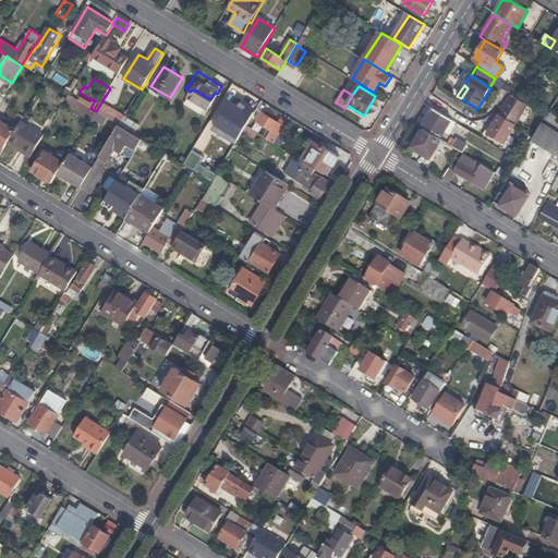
[(244,124),(254,109),(229,94),(221,106),(227,109),(229,105),(235,108),(230,117),(244,124)]
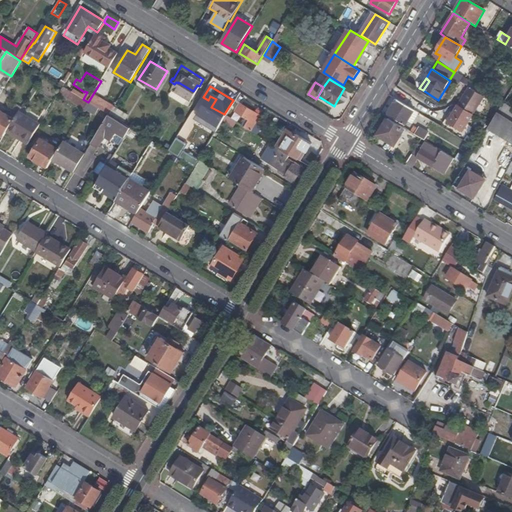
[(63,87),(59,93),(72,101),(71,101),(84,108),(88,102),(83,99),(63,87)]
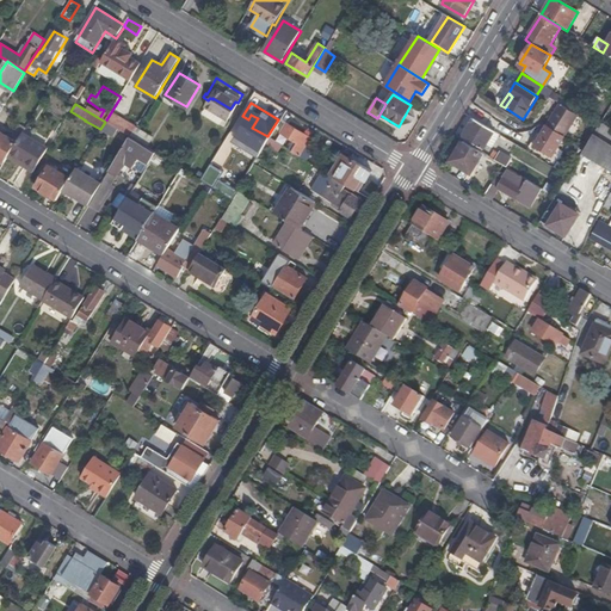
[(561,104),(547,125),(565,137),(579,116),(561,104)]
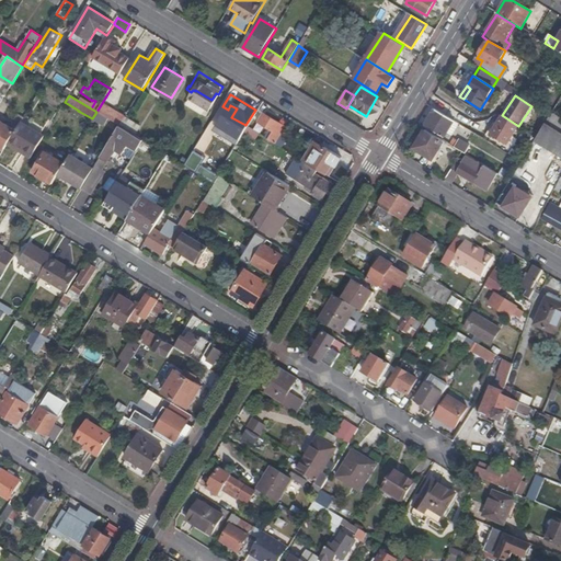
[(98,112),(119,126),(125,118),(102,104),(98,112)]
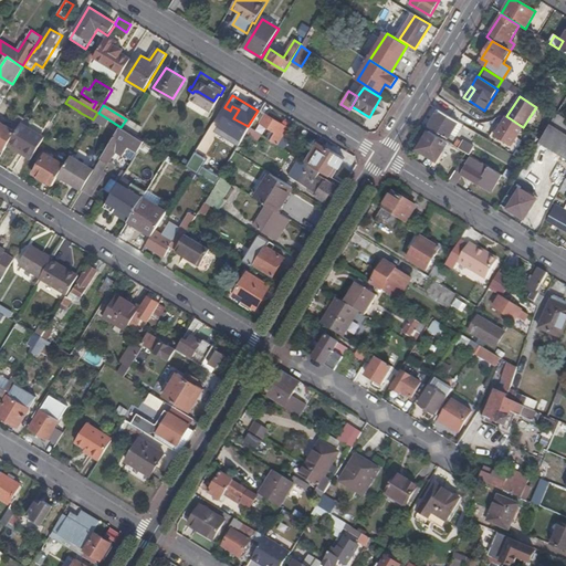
[(551,125),(565,134),(565,112),(561,108),(558,114),(551,125)]
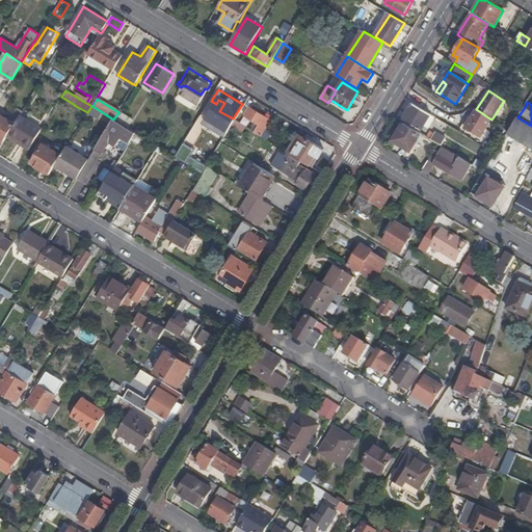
[(413,104),(411,104),(402,120),(421,131),(430,115),(430,114),(413,104)]
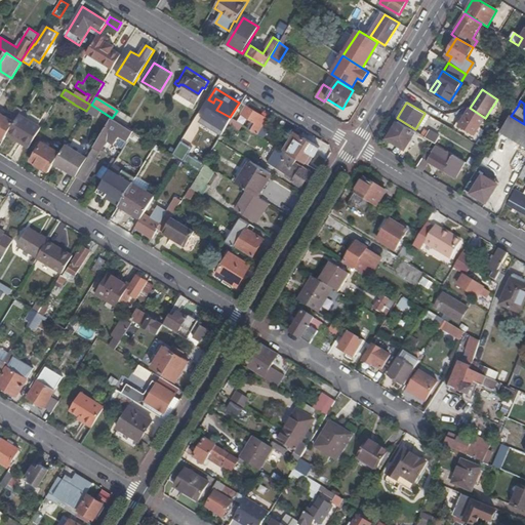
[(506,120),(512,109),(507,105),(499,117),(506,120)]
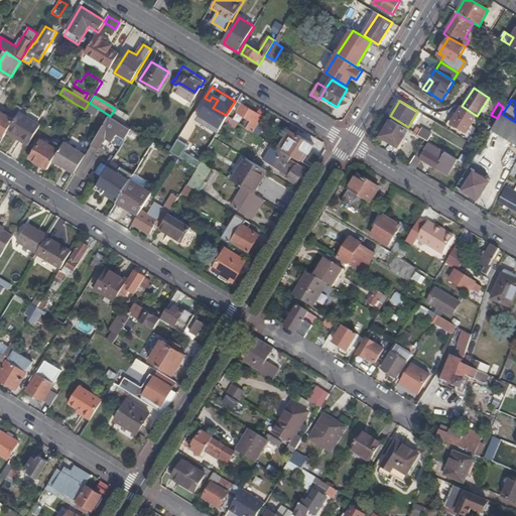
[(16,117),(17,115),(21,108),(17,105),(11,114),(16,117)]
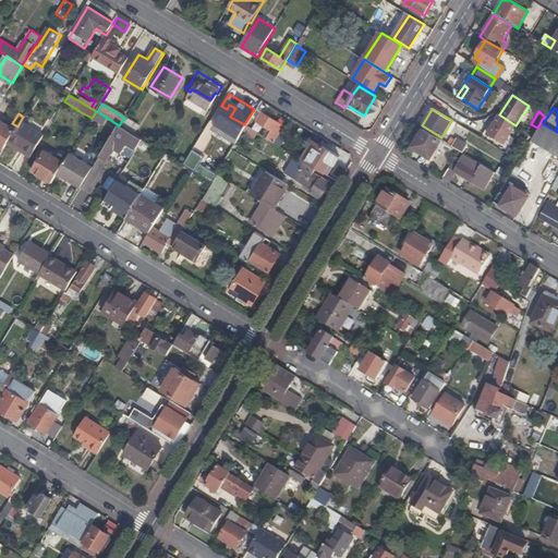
[(275,144),(284,128),(263,113),(256,122),(271,131),(267,138),(275,144)]
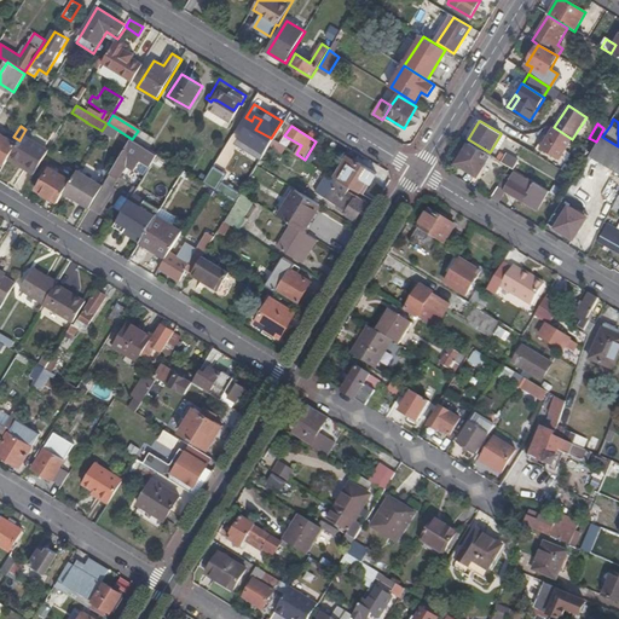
[(554,127),(541,149),(559,160),(572,139),(554,127)]
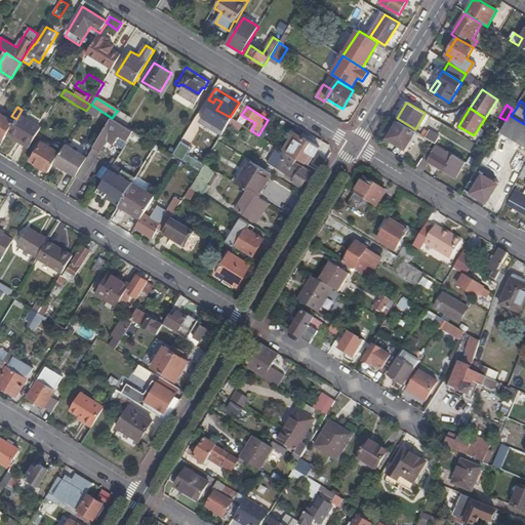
[(112,118),(126,126),(130,119),(117,110),(117,111),(112,118)]
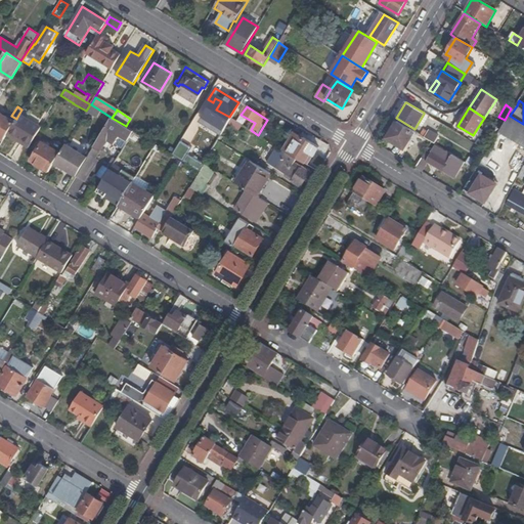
[(0,135),(4,138),(7,134),(14,122),(0,113),(0,135)]
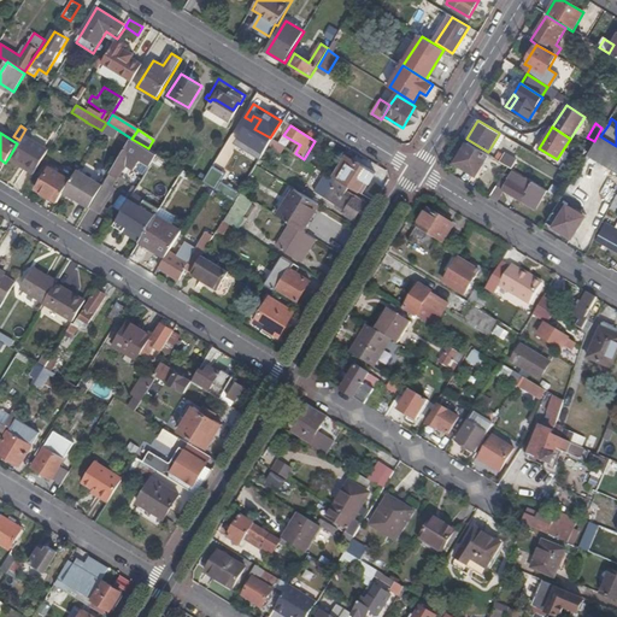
[(23,134),(11,154),(27,164),(24,168),(34,174),(48,150),(23,134)]
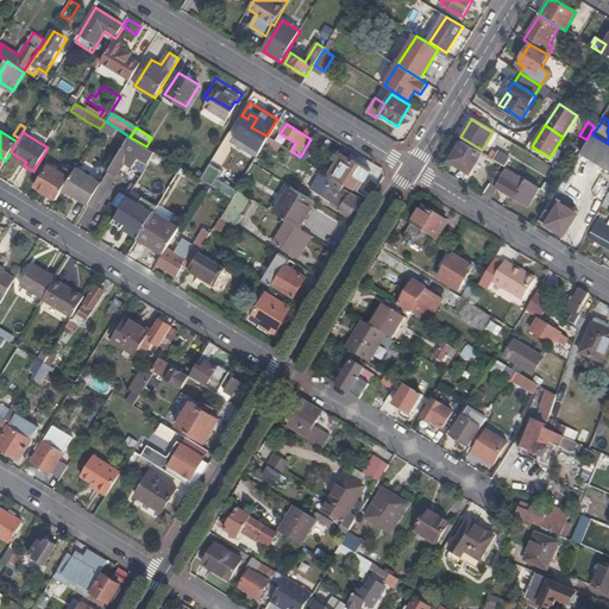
[(608,171),(608,144),(592,135),(579,155),(608,171)]
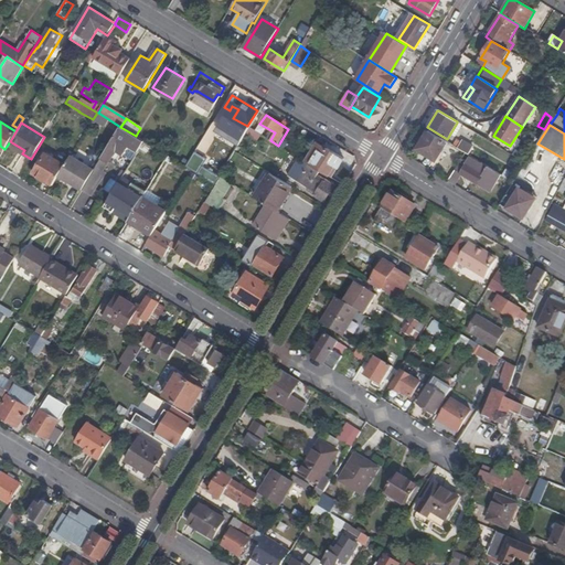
[(129,146),(139,151),(145,141),(136,136),(120,127),(116,135),(94,170),(86,182),(92,187),(115,149),(124,155),(129,146)]
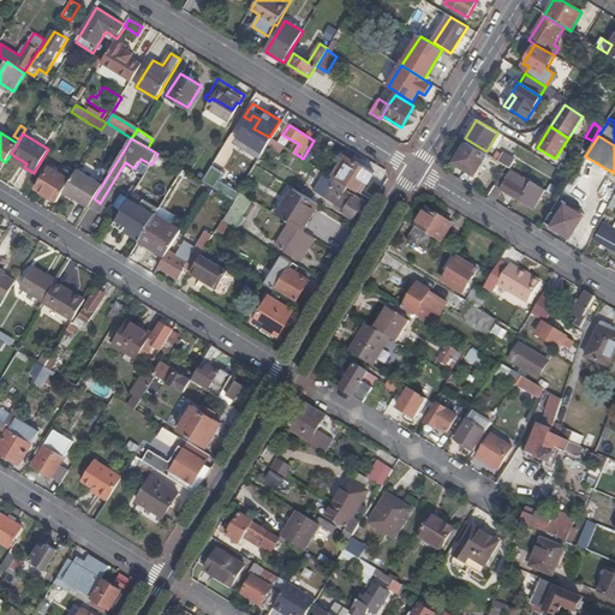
[(483,153),(466,143),(453,162),(473,174),(485,155),(483,153)]
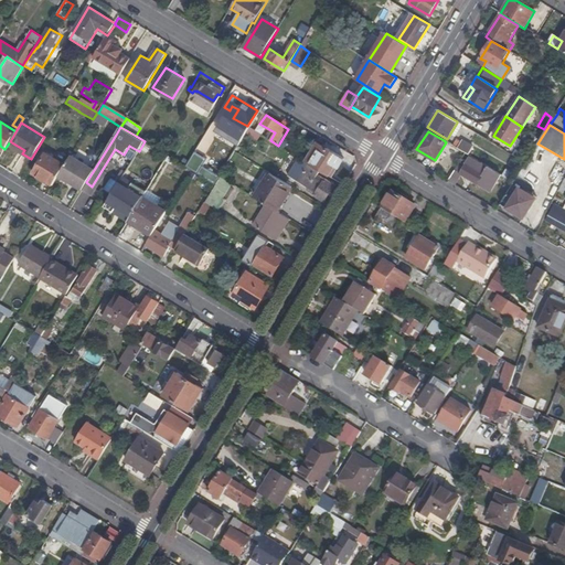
[(10,141),(8,145),(22,153),(24,150),(10,141)]
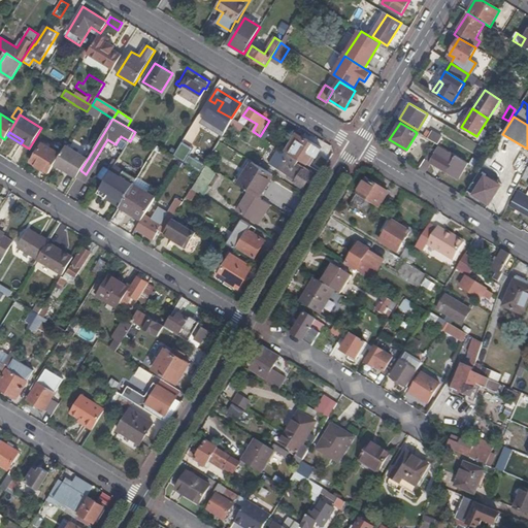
[(430,141),(434,144),(437,145),(441,138),(434,134),(430,141)]
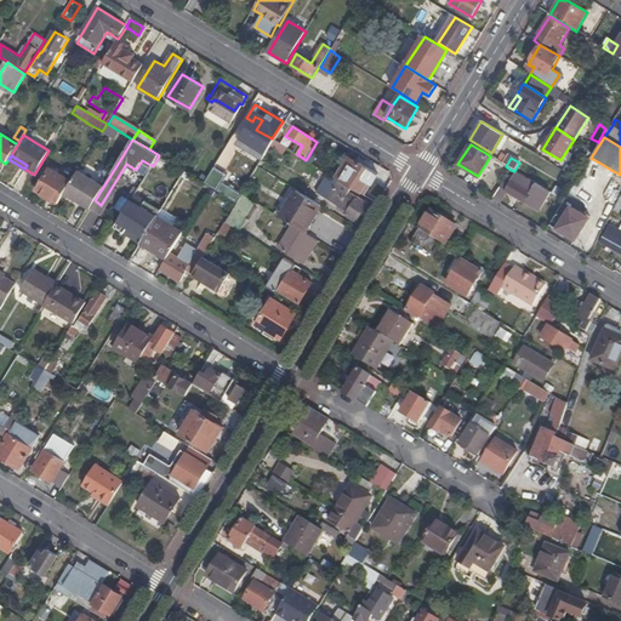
[(340,181),(347,186),(348,183),(366,194),(377,176),(359,164),(358,167),(348,161),(337,180),(340,181)]
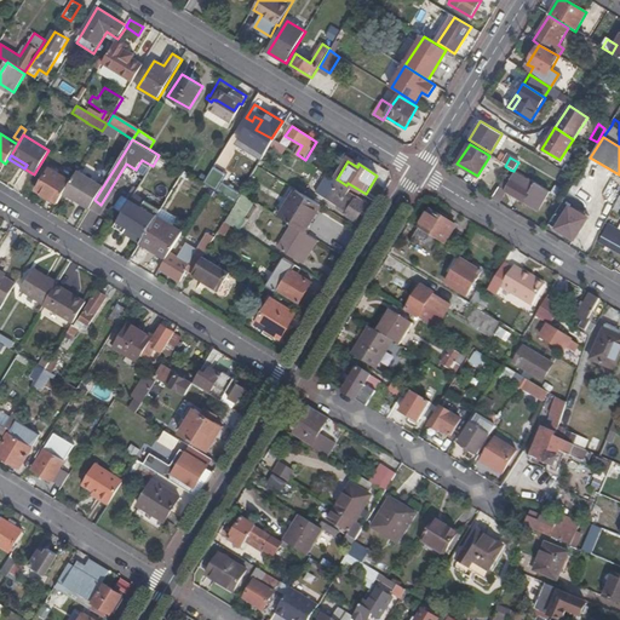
[(36,190),(58,202),(64,193),(72,181),(51,168),(36,190)]
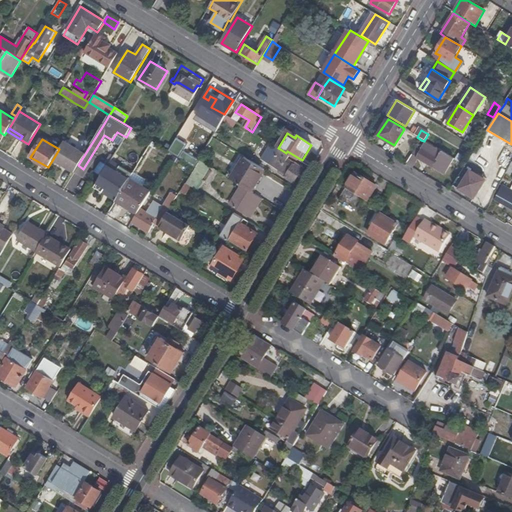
[(53,159),(74,172),(78,165),(85,154),(64,141),(59,149),(53,159)]
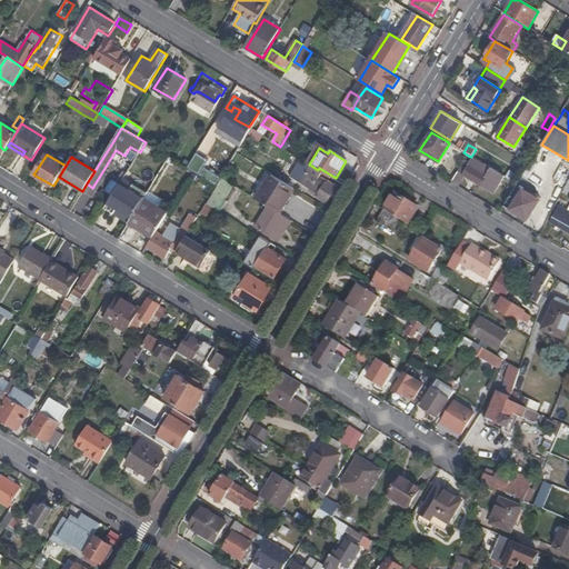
[(458,171),(451,183),(458,188),(465,176),(495,195),(503,179),(472,159),(468,165),(469,166),(463,176),(458,171)]
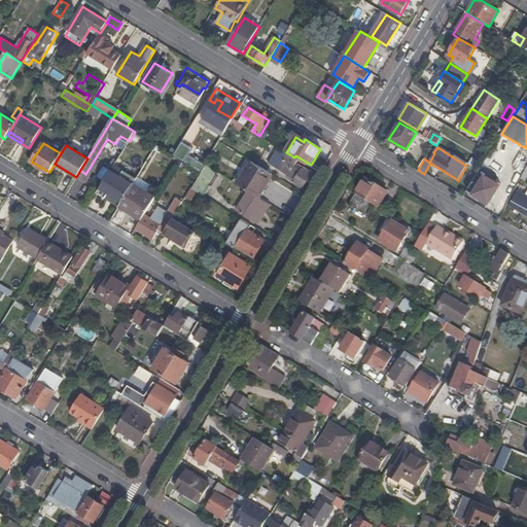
[(429,150),(424,159),(429,163),(434,153),(433,152),(429,150)]
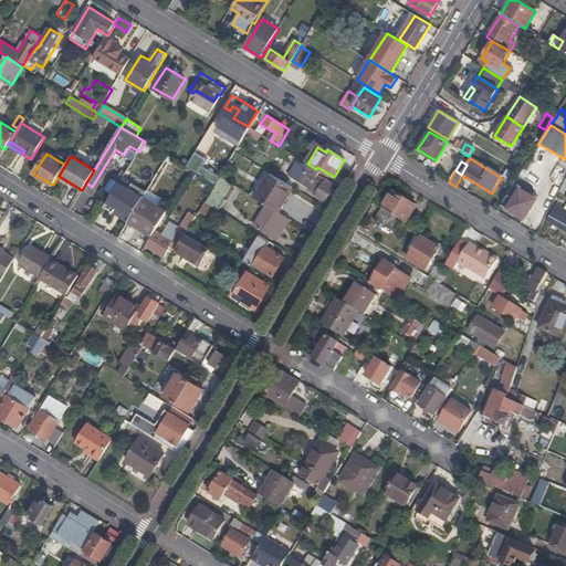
[(308,191),(325,201),(335,186),(326,180),(325,180),(317,176),(320,171),(316,169),(310,165),(299,182),(310,189),(308,191)]
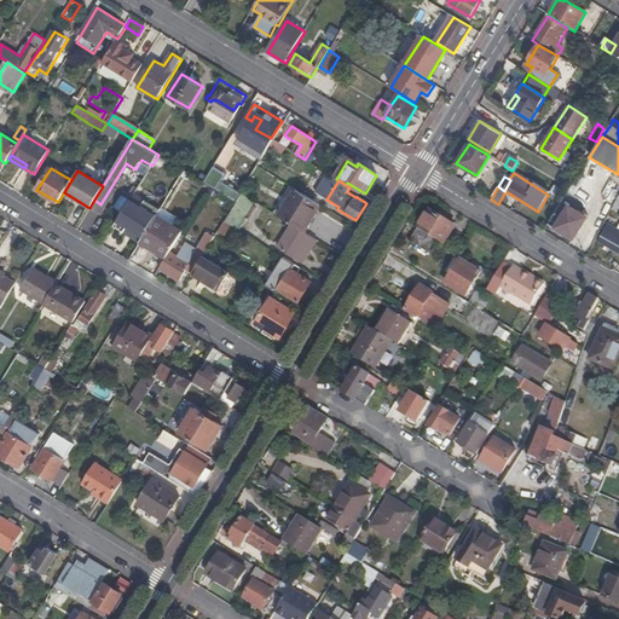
[(235,200),(237,195),(215,181),(212,186),(235,200)]
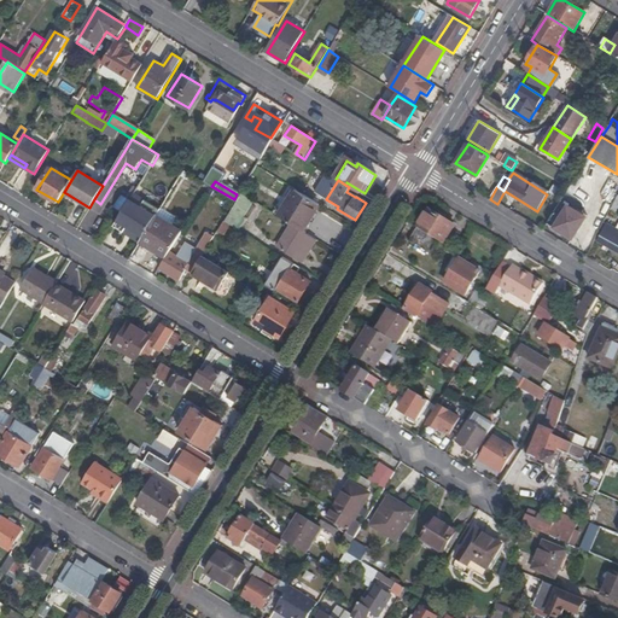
[(316,204),(318,203),(295,190),(279,216),(292,225),(301,229),(310,214),(313,215),(314,214),(312,213),(312,211),(312,210),(313,208),(313,207),(314,205),(315,204),(316,204)]
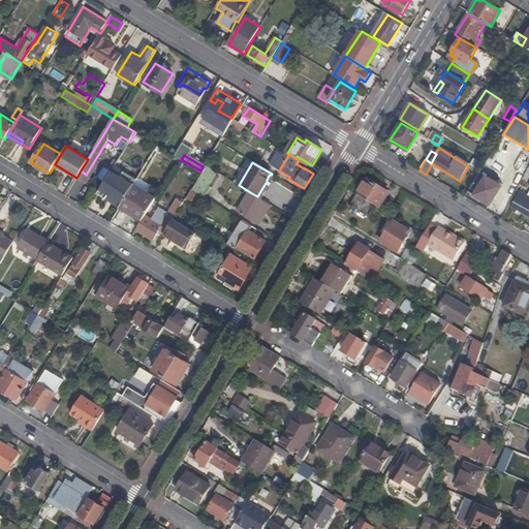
[(192,189),(201,195),(217,172),(207,165),(192,189)]
